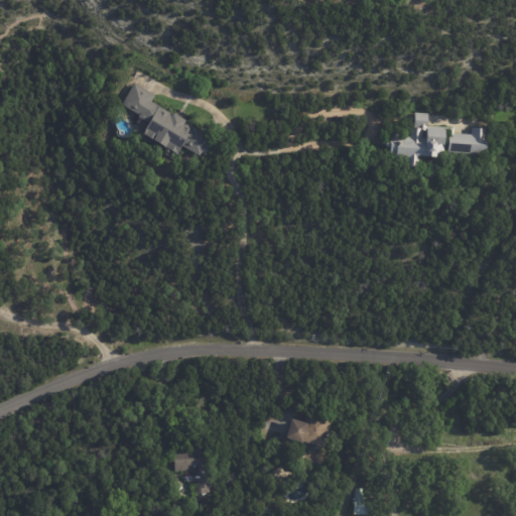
[(155,96),(155,97),(152,102),(173,115),(174,114),(187,122),(186,123),(205,134),(203,138),(210,142),(208,145),(212,148),(207,156),(203,153),(200,157),(183,147),(178,155),(144,134),(150,125),(139,118),(140,116),(122,105),(135,84),(155,96)]
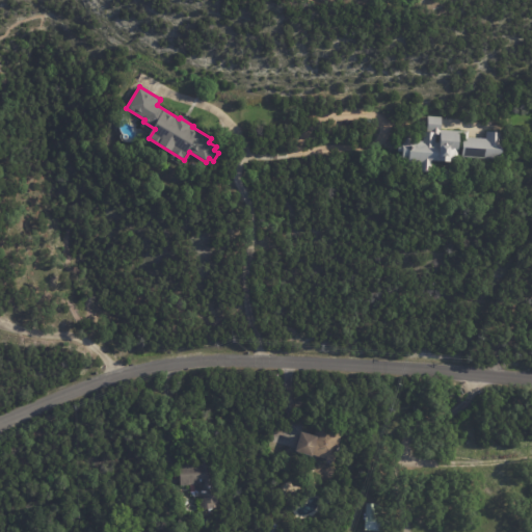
[(444,117),(443,131),(470,132),(470,138),(487,139),(488,133),(504,134),(504,141),(505,141),(504,161),(463,158),(464,141),(460,141),(459,161),(453,161),(453,163),(433,162),(433,174),(423,173),(423,164),(410,164),(410,160),(404,160),(404,154),(399,153),(400,145),(403,145),(403,140),(405,140),(405,138),(414,138),(414,141),(424,142),(425,133),(428,133),(428,117),(444,117)]
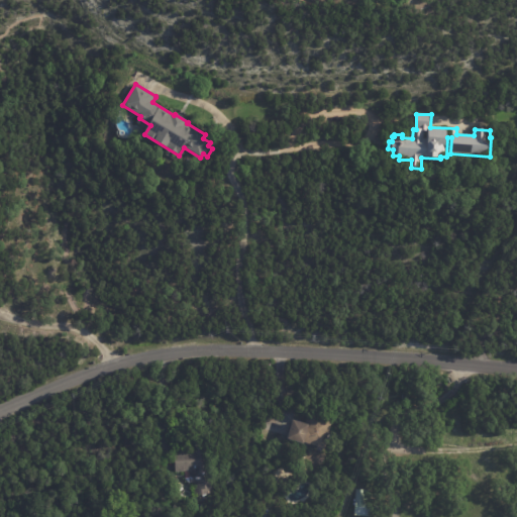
[(326,448),(289,437),(294,418),(306,422),(310,411),(335,419),(326,448)]
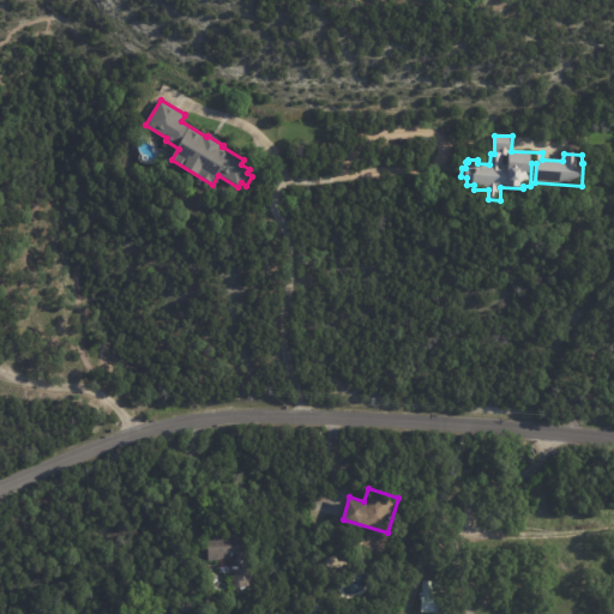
[(244,585),(229,588),(228,569),(232,569),(227,565),(226,559),(209,560),(208,536),(252,533),(256,579),(248,579),(250,585),(244,585)]
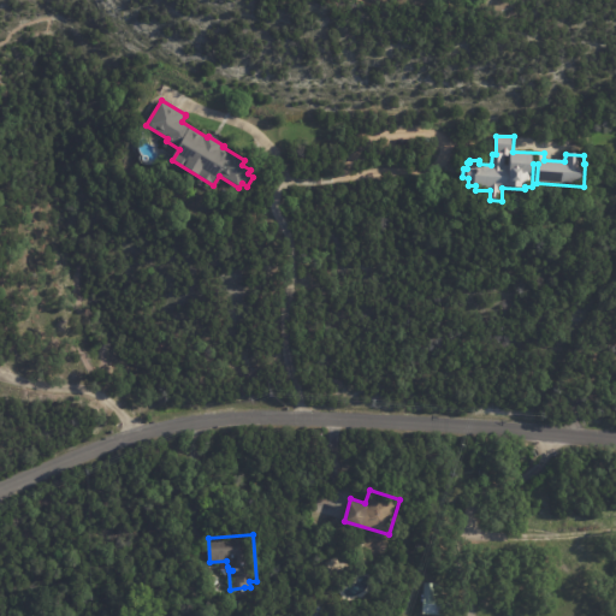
[(444,615),(436,615),(424,614),(425,582),(442,584),(442,599),(445,599),(444,615)]
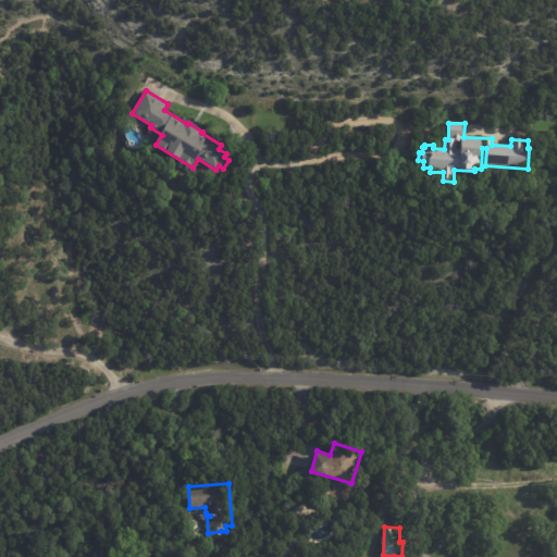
All buildings are outlined.
